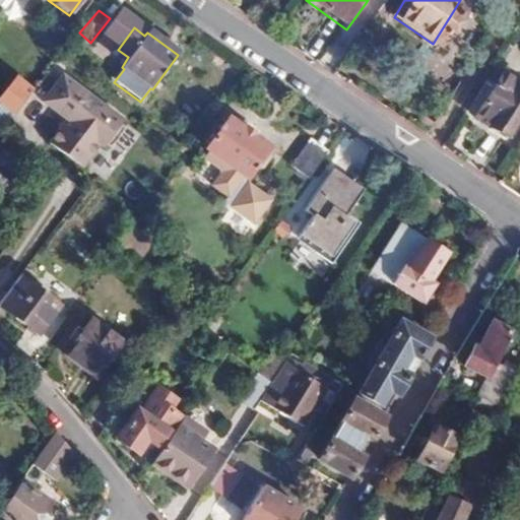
[(90,43),(79,33),(40,83),(49,90),(81,51),(82,52),(90,43)]
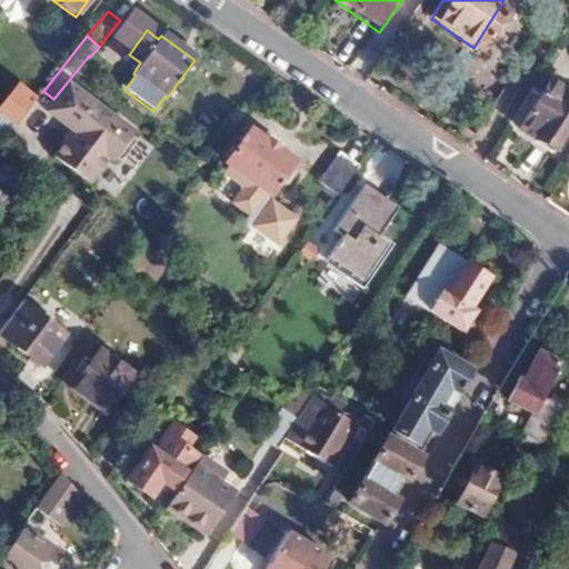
[(140,62),(129,55),(121,65),(117,70),(131,80),(136,76),(133,73),(140,62)]
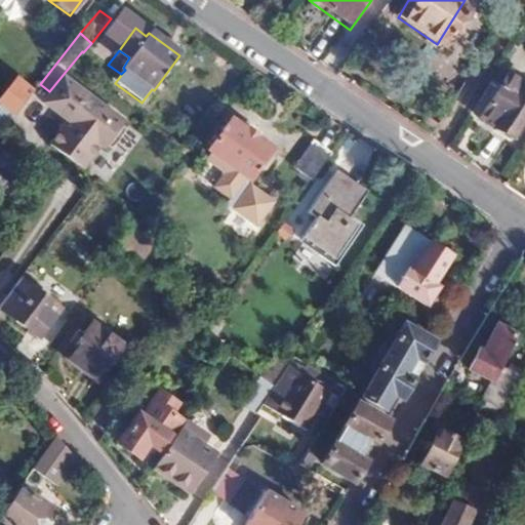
[(77,174),(121,122),(67,76),(42,105),(65,123),(44,147),(77,174)]
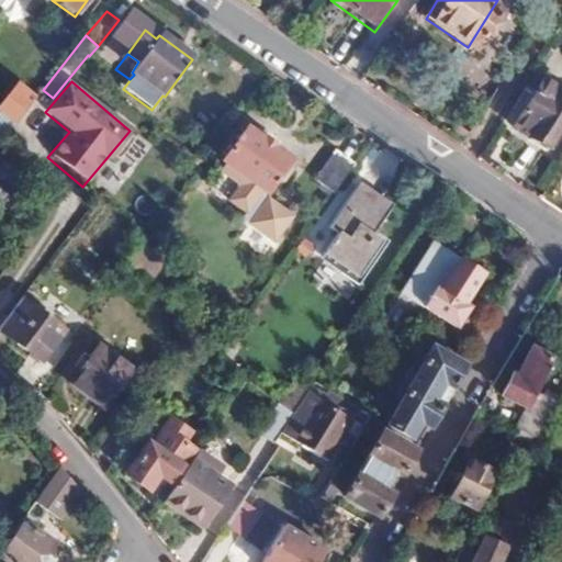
[(0,104),(0,119),(12,128),(30,105),(11,91),(0,104)]
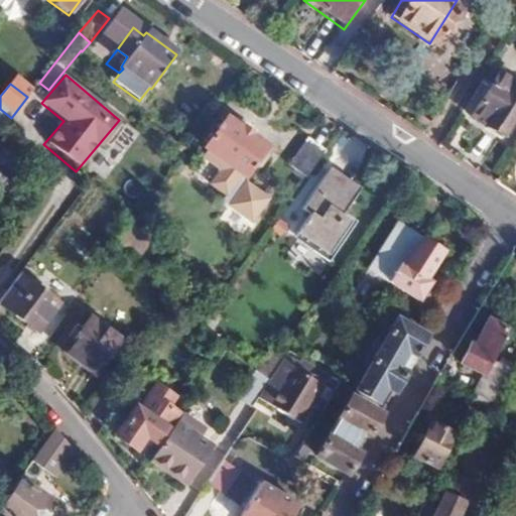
[(515,111),(515,91),(508,86),(501,96),(486,86),(467,117),(481,126),(479,131),(497,142),(515,111)]
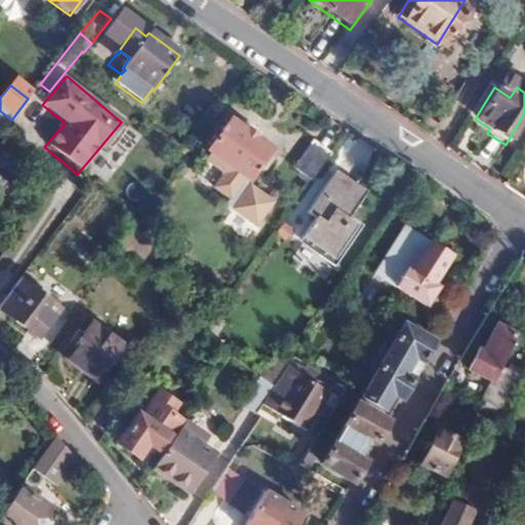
[(272,153),(230,123),(206,157),(209,160),(204,167),(221,180),(212,194),(228,204),(242,184),(246,186),(254,175),(261,175),(272,163),(269,156),(272,153)]
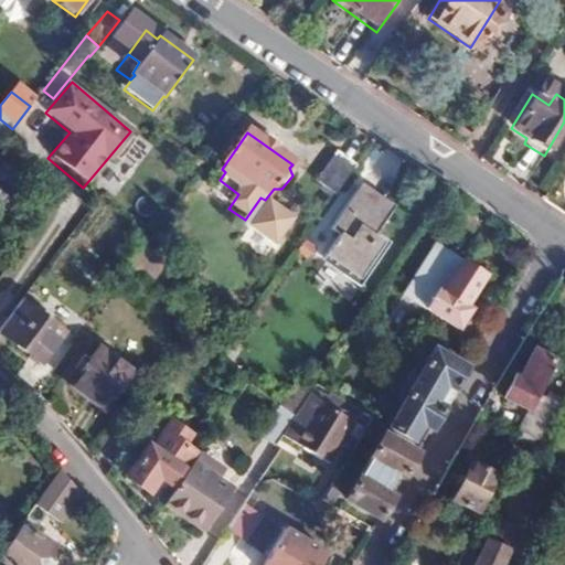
[(337,194),(356,166),(337,151),(317,180),(337,194)]
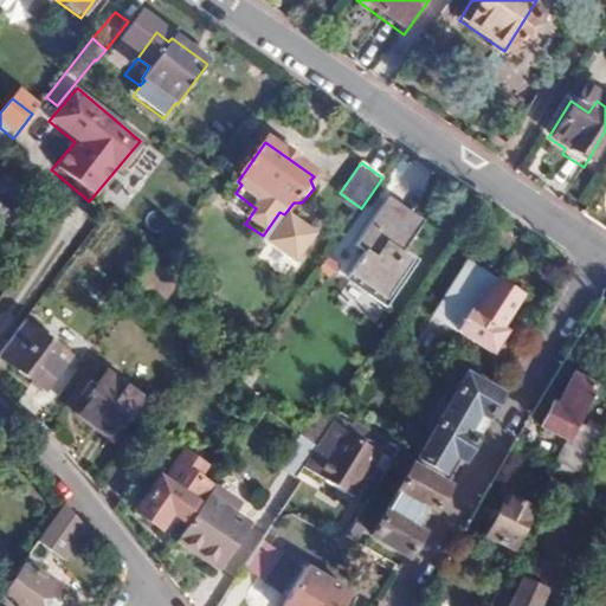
[(418,227),(381,205),(355,245),(365,252),(349,275),(389,301),(417,258),(404,250),(418,227)]
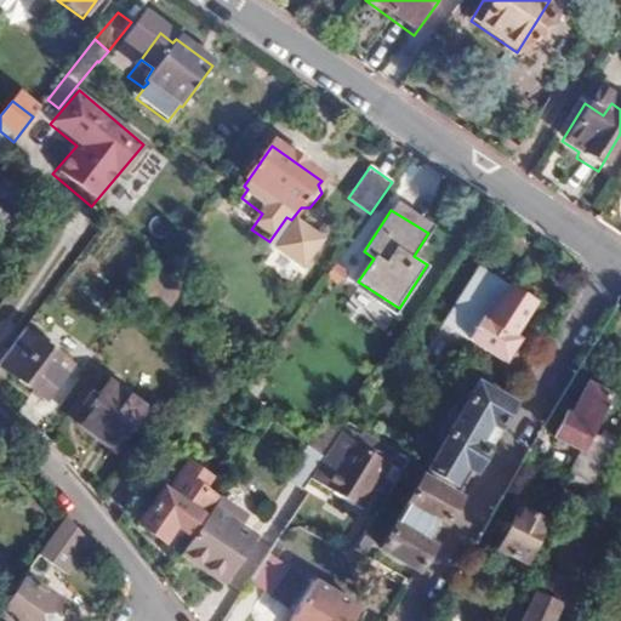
[(320,239),(291,220),(272,249),(300,268),(320,239)]
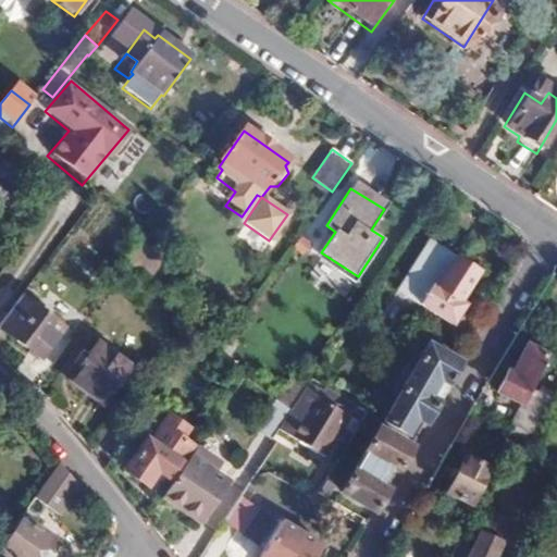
[(306,247),(297,240),(291,249),(300,256),(306,247)]
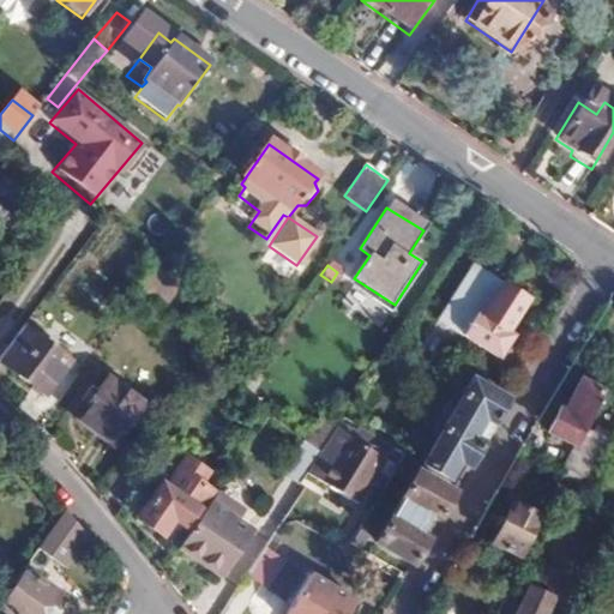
[(438,323),(449,329),(473,344),(498,359),(512,335),(506,331),(524,300),(471,269),(438,323)]
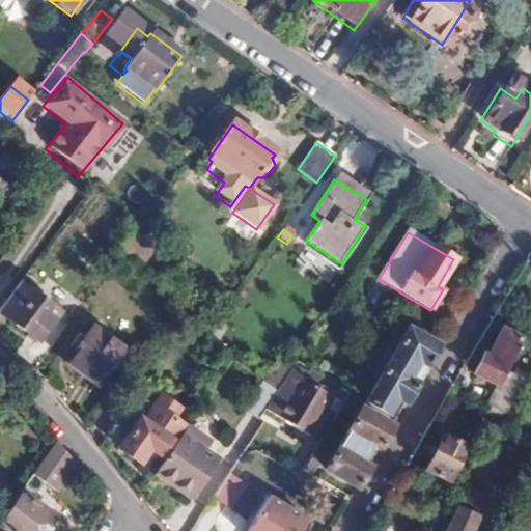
[(119,246),(136,263),(150,250),(134,233),(119,246)]
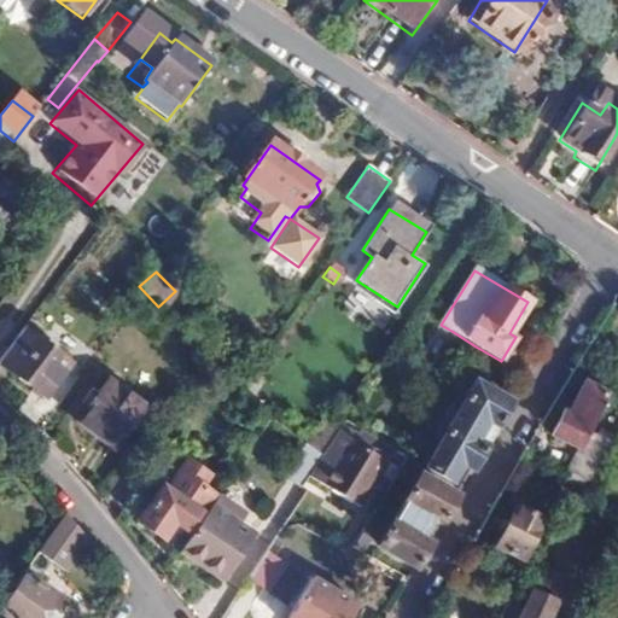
[(476,347),(452,331),(444,344),(468,359),(476,347)]
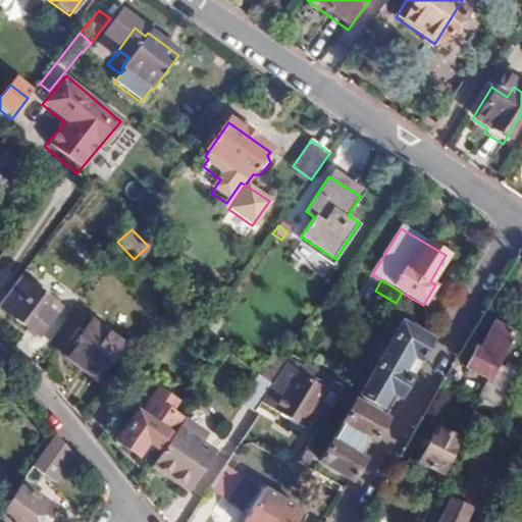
[(57,308),(20,280),(0,308),(38,334),(57,308)]
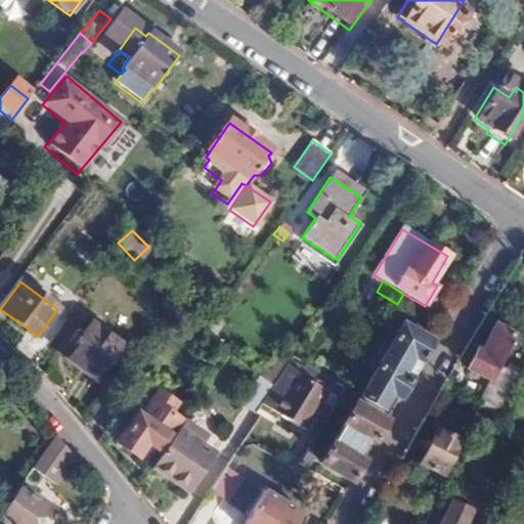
[(424,355),(432,341),(400,324),(360,395),(383,407),(390,393),(399,398),(404,390),(424,355)]
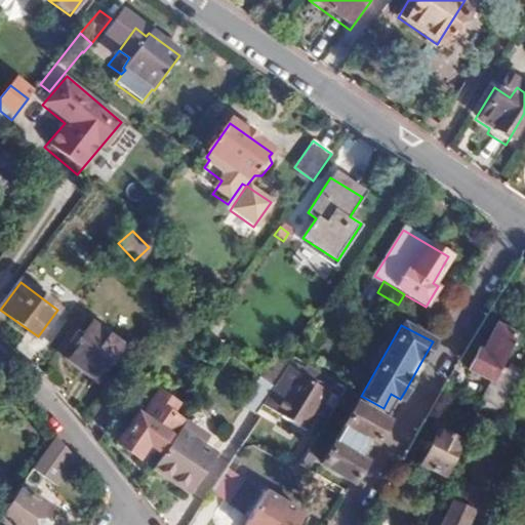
[(480,389),(475,397),(485,403),(506,413),(521,378),(501,368),(519,337),(496,325),(475,366),(472,363),(462,379),(480,389)]
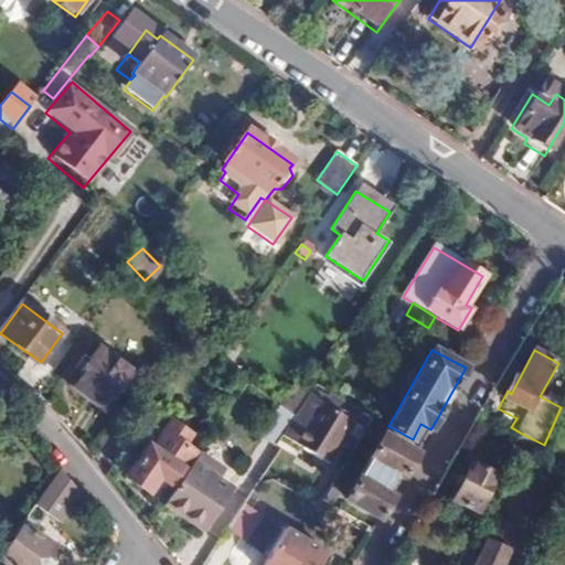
[(131,375),(98,351),(73,386),(106,409),(131,375)]
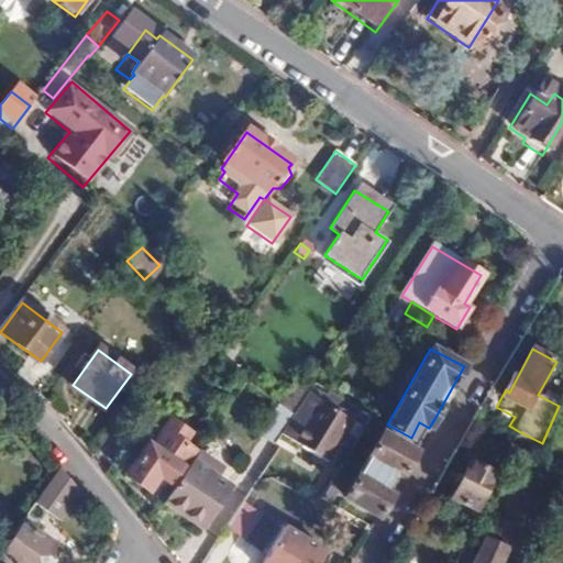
[(360,412),(313,383),(306,395),(294,415),(282,431),(280,434),(293,441),(328,462),(352,424),(360,412)]
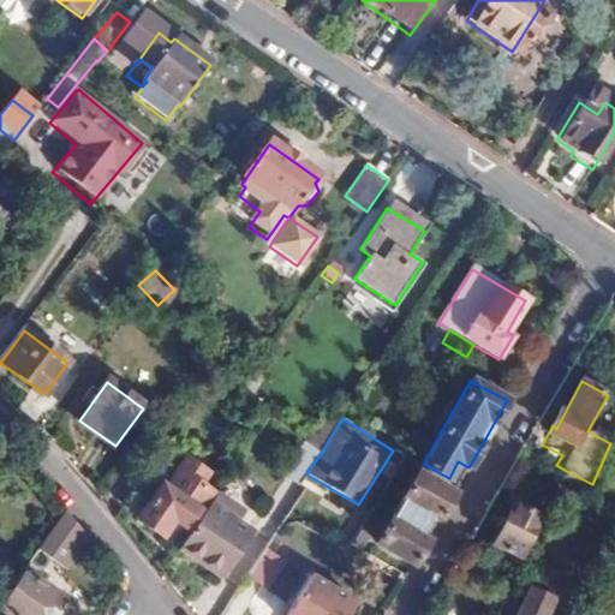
[(321,453),(308,443),(287,476),(299,484),(308,471),(321,453)]
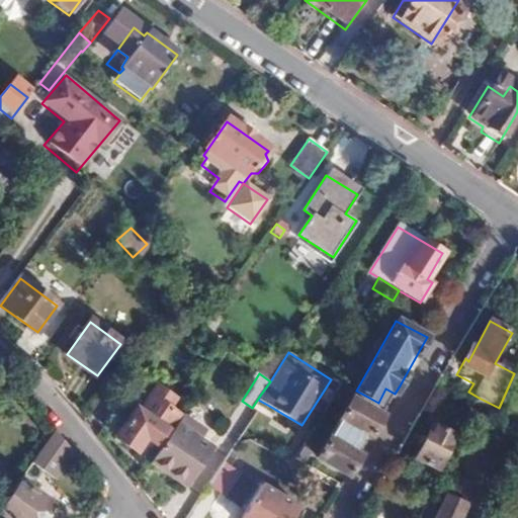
[(337,390),(340,385),(331,379),(324,391),(333,397),(337,390)]
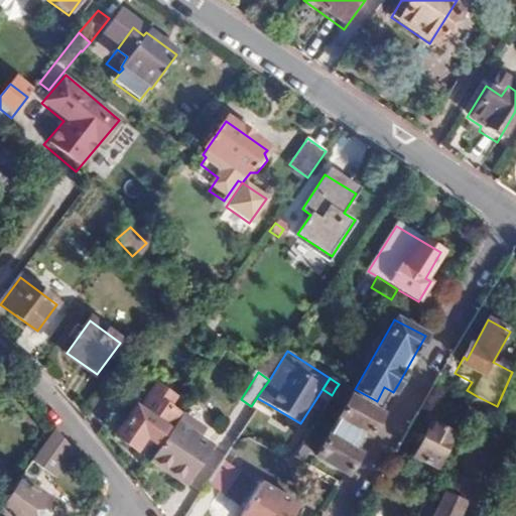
[(178,419),(180,416),(167,408),(173,399),(160,391),(148,382),(144,382),(141,383),(138,383),(136,384),(134,387),(132,390),(133,393),(134,398),(137,401),(143,405),(138,411),(122,401),(106,424),(118,433),(116,437),(136,450),(145,437),(159,447),(178,419)]
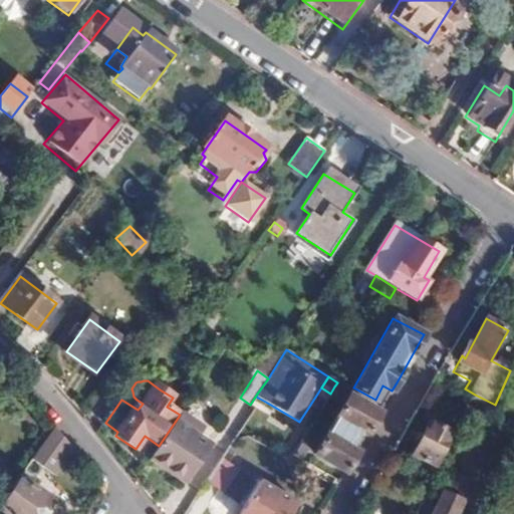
[(475,395),(465,389),(461,397),(471,402),(475,395)]
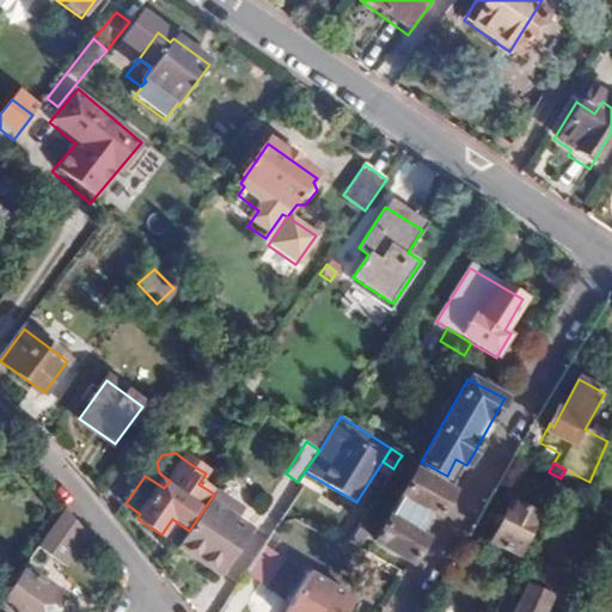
[(451,491),(415,471),(375,540),(411,561),(426,537),(417,532),(428,513),(436,518),(451,491)]
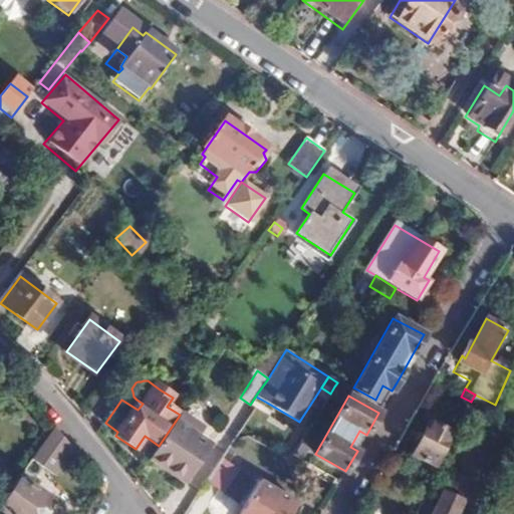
[(454,436),(464,416),(430,400),(420,418),(422,420),(454,436)]
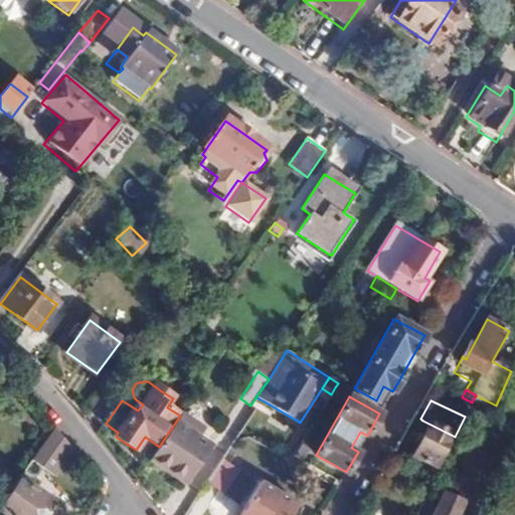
[(159,447),(150,461),(185,484),(209,449),(195,440),(199,433),(178,418),(159,447)]
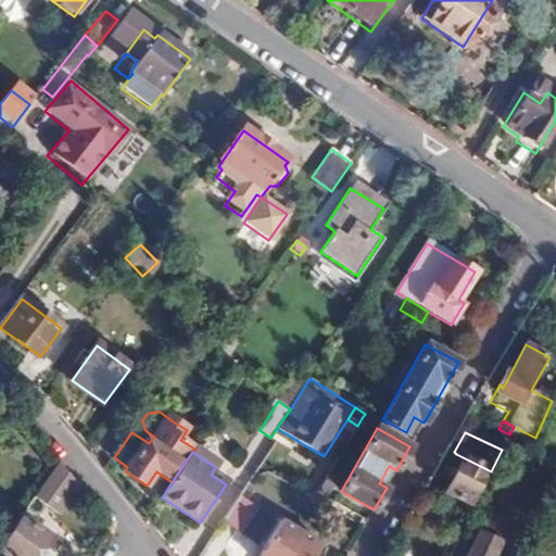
[(438,489),(472,508),(481,493),(491,471),(456,454),(438,489)]
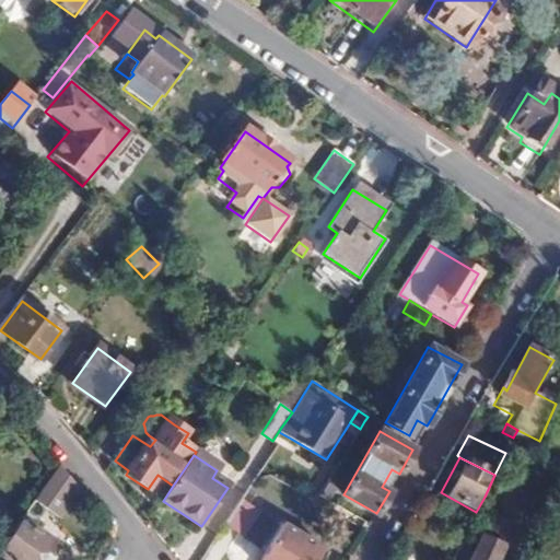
[(51,510),(71,483),(57,466),(34,498),(51,510)]
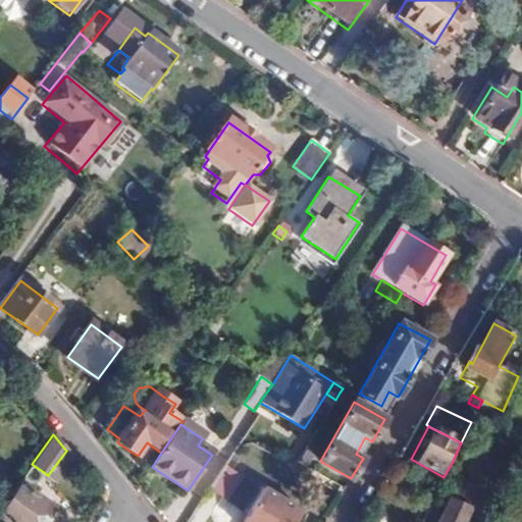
[(363,458),(372,441),(365,437),(356,454),(363,458)]
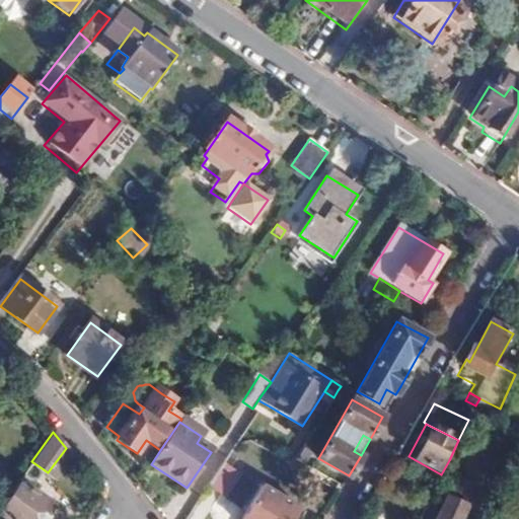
[(223,462),(207,486),(223,496),(238,472),(223,462)]
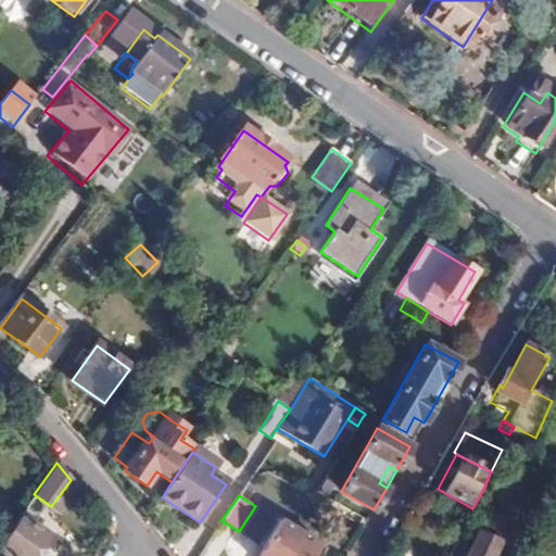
[(52,539),(22,515),(0,544),(0,548),(9,555),(53,555),(54,555),(46,548),(52,539)]
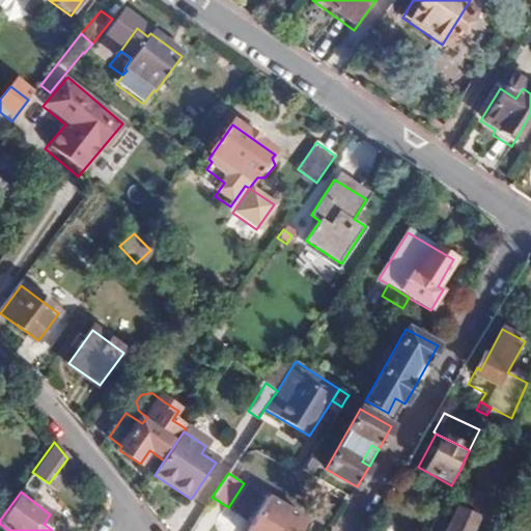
[(476,494),(466,515),(479,522),(488,500),(476,494)]
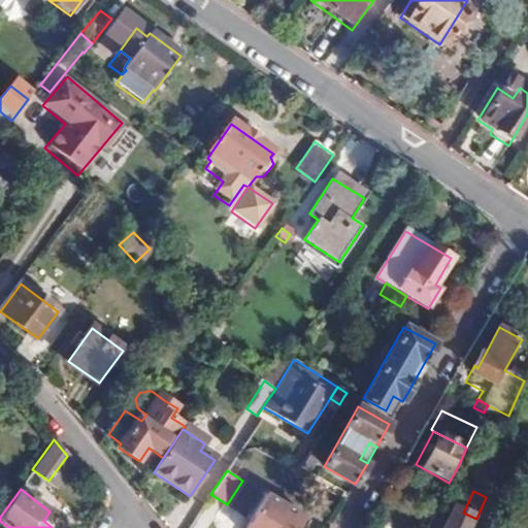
[(299,527),(304,521),(266,498),(249,527),(299,527)]
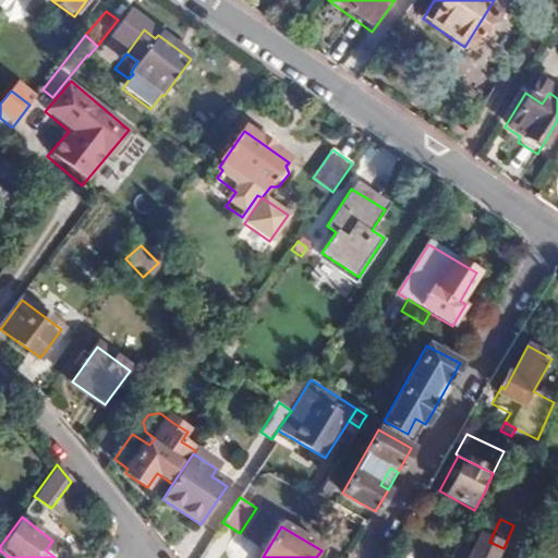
[(498,557),(504,548),(489,542),(482,537),(475,550),(461,544),(453,557),(498,557)]
